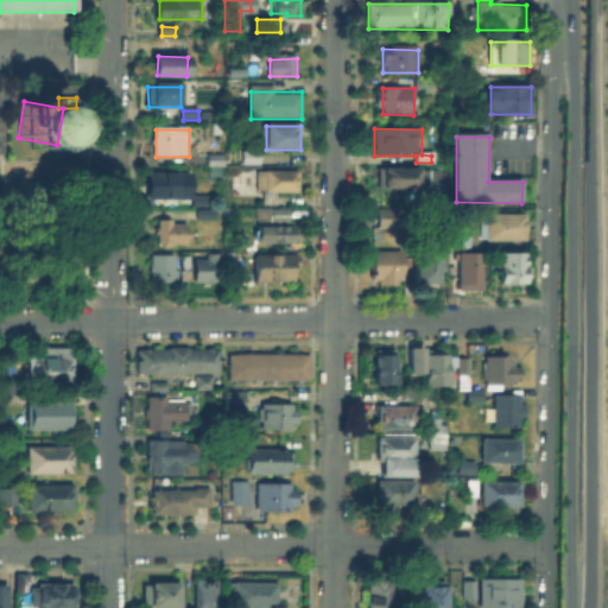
[(210,153),(226,154),(225,166),(210,166),(210,153)]
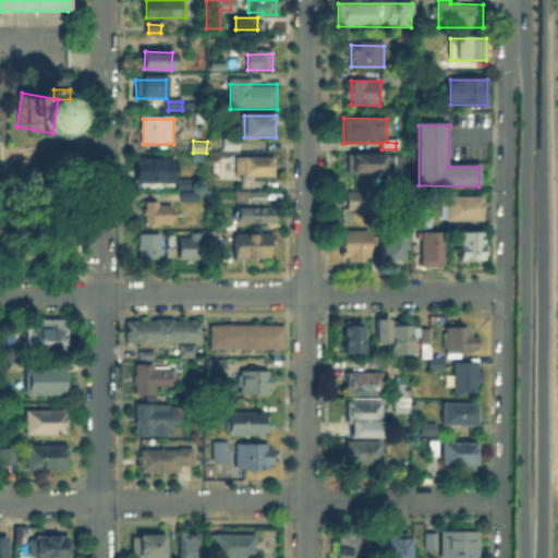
[(238,141),(237,150),(225,150),(225,141),(238,141)]
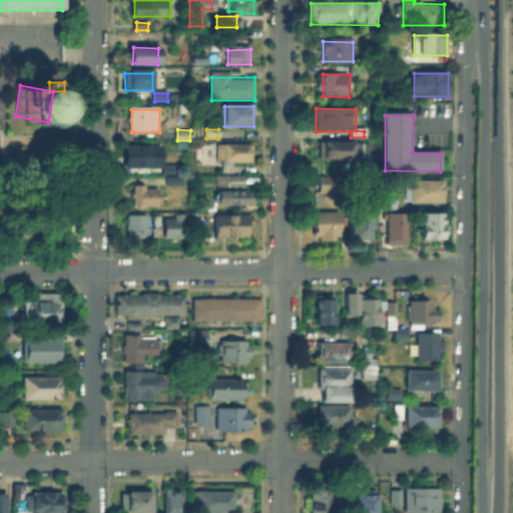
[(360,144),(360,157),(321,157),(321,144),(360,144)]
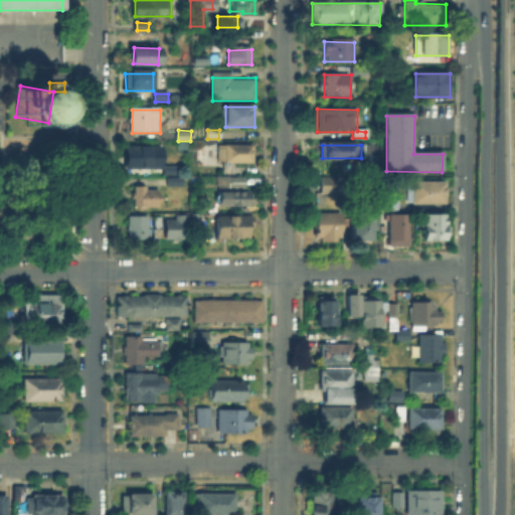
[(220,146),(253,146),(253,163),(220,164),(220,146)]
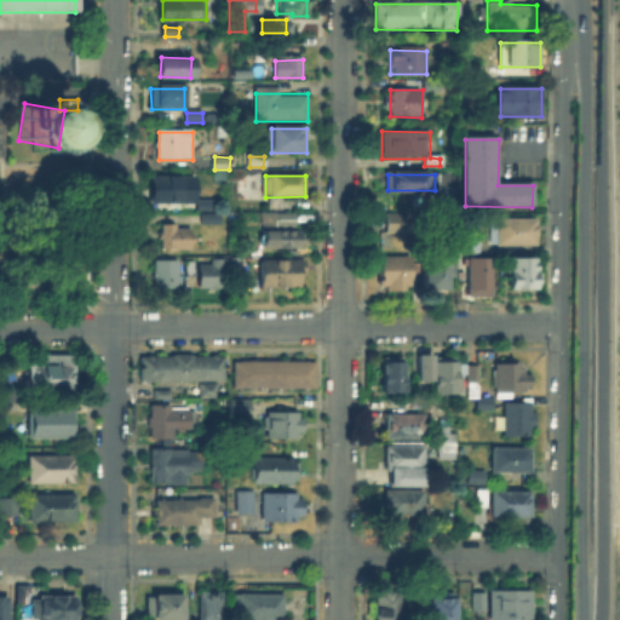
[(193,178),(193,202),(151,202),(151,178),(193,178)]
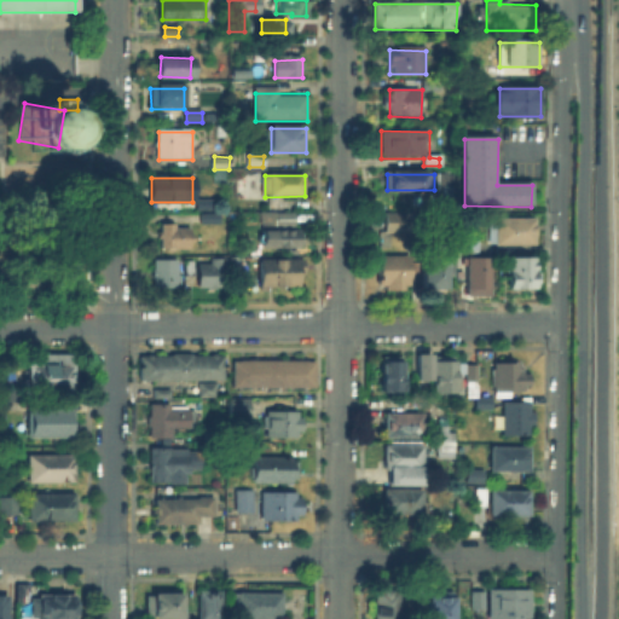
[(194,208),(198,208),(198,221),(218,221),(218,197),(192,197),(194,208)]
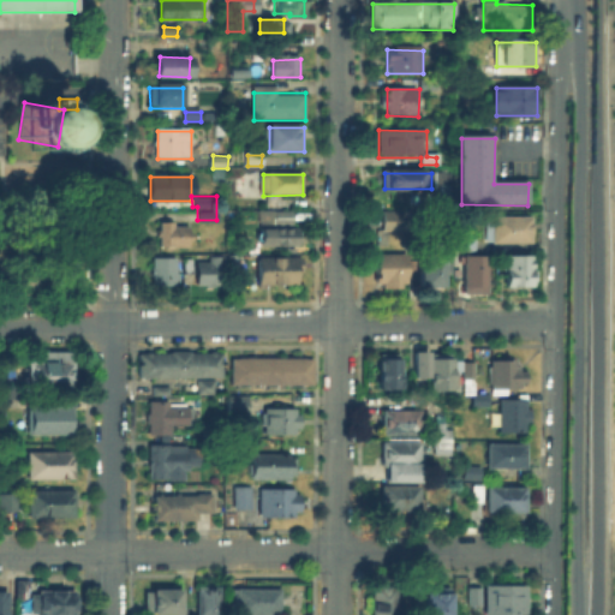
[(293,215),(293,225),(279,224),(279,214),(293,215)]
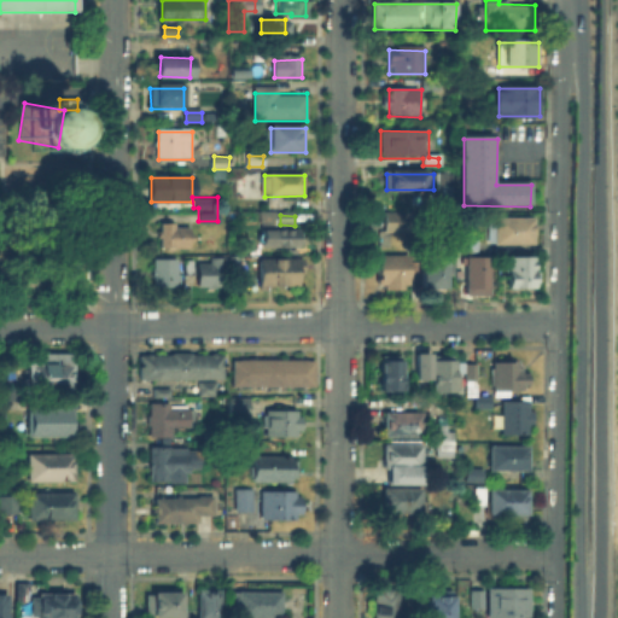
[(424,215),(424,232),(386,232),(386,215),(424,215)]
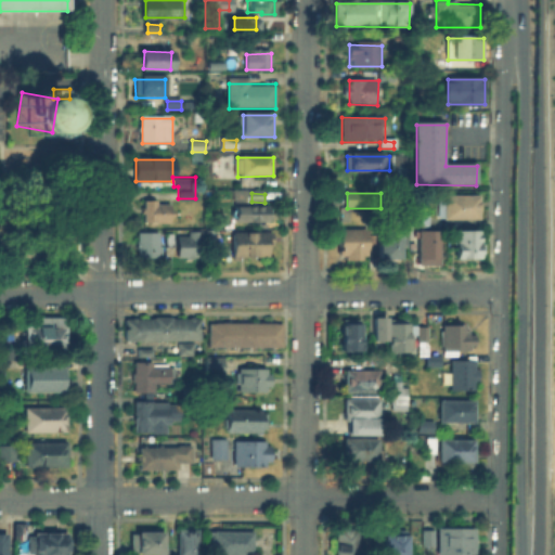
[(442,197),(480,197),(480,220),(442,220),(442,197)]
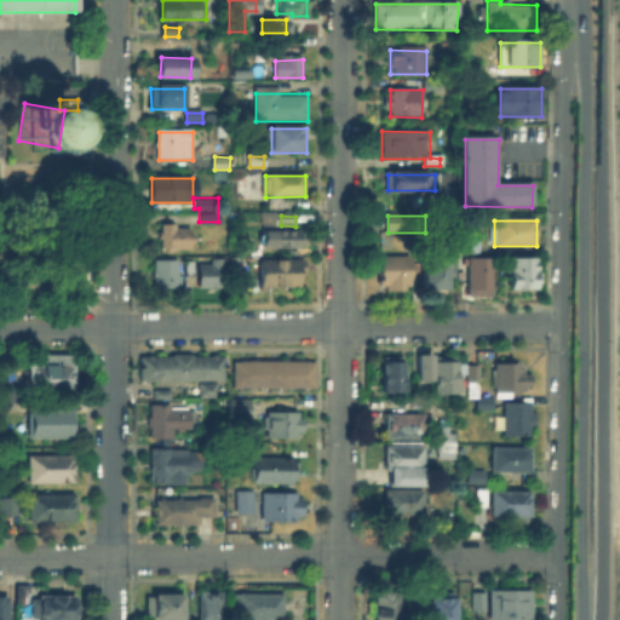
[(193,228),(193,250),(161,250),(161,228),(193,228)]
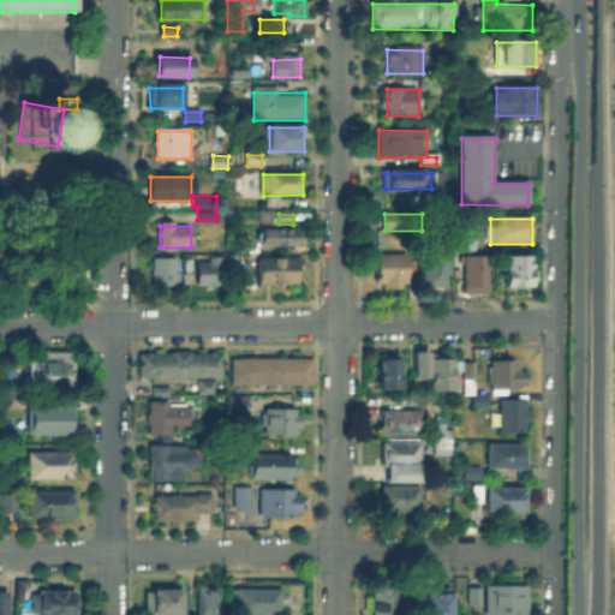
[(300,232),(300,245),(262,246),(262,232),(300,232)]
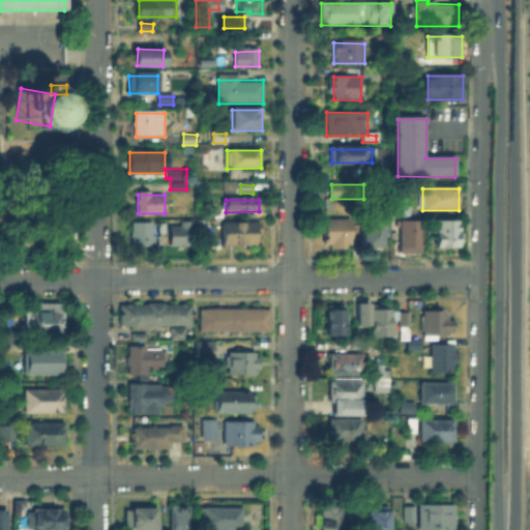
[(394,208),(410,208),(410,216),(394,216),(394,208)]
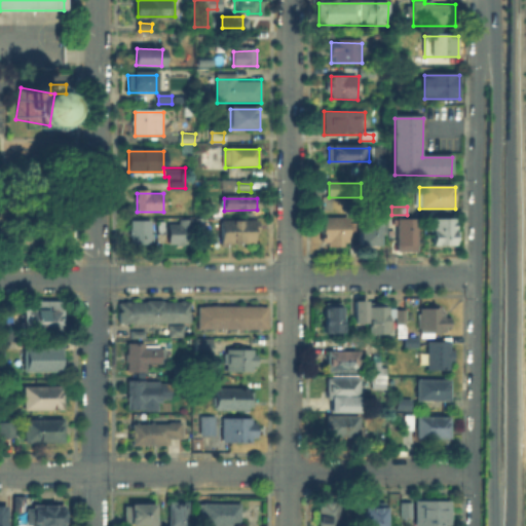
[(348,219),(347,247),(325,247),(325,218),(348,219)]
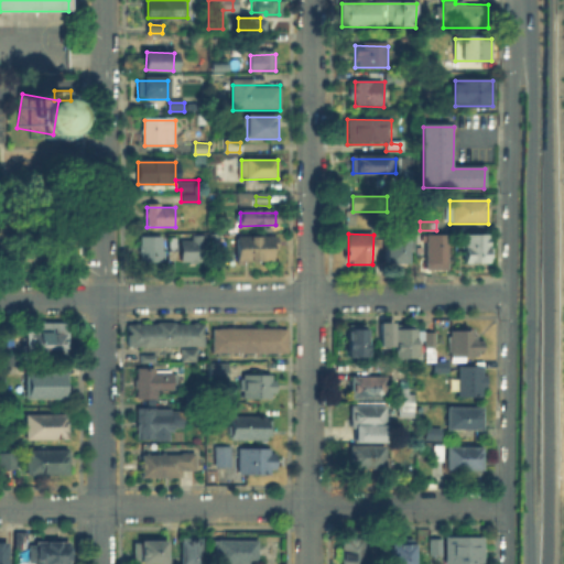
[(388,266),(389,235),(418,235),(418,266),(388,266)]
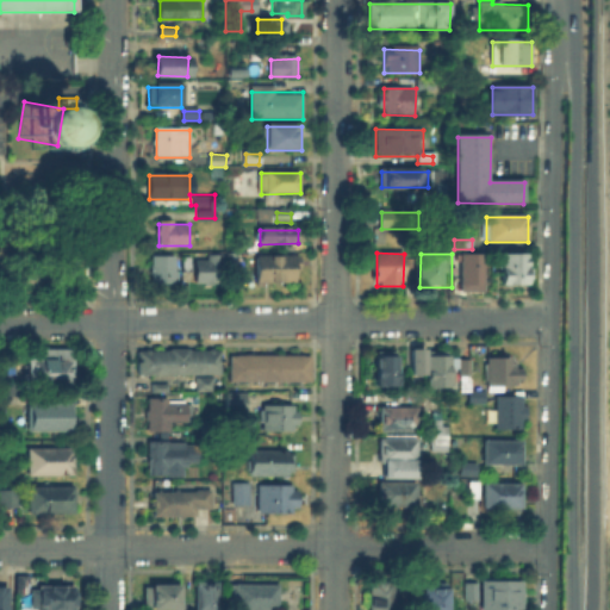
[(181,273),(181,255),(192,255),(192,273),(181,273)]
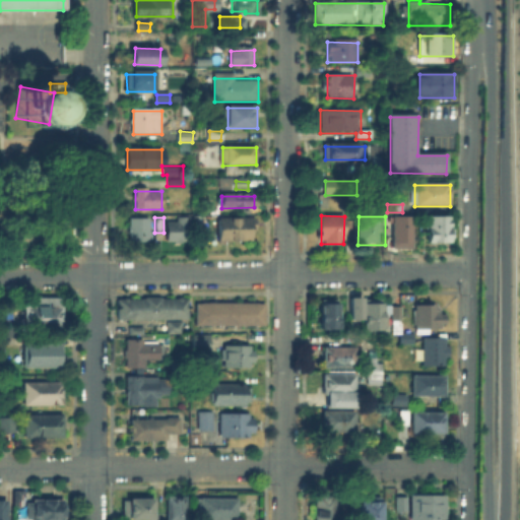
[(198,219),(198,223),(203,223),(203,240),(169,240),(169,219),(198,219)]
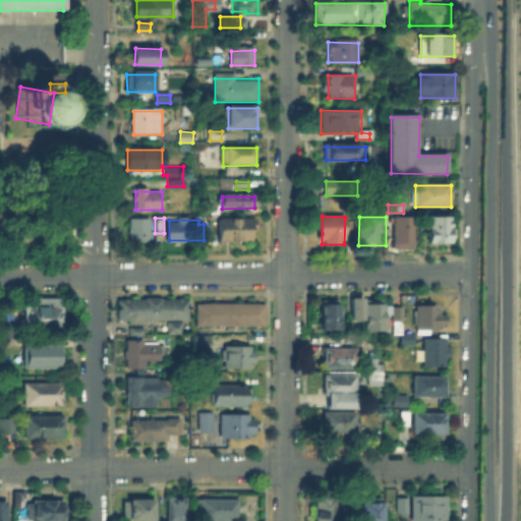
[(220,221),(253,220),(254,244),(220,244),(220,221)]
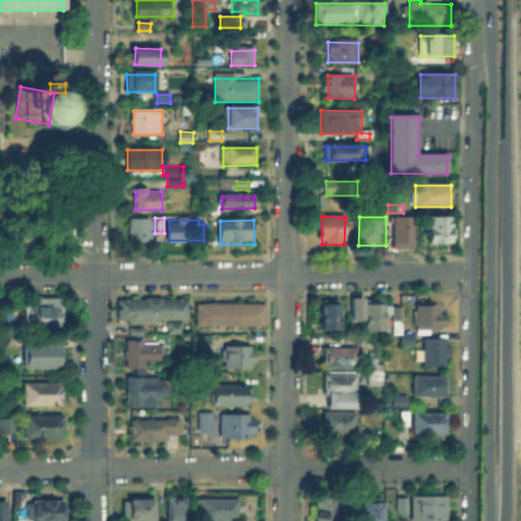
[(396,220),(414,220),(414,241),(396,241),(396,220)]
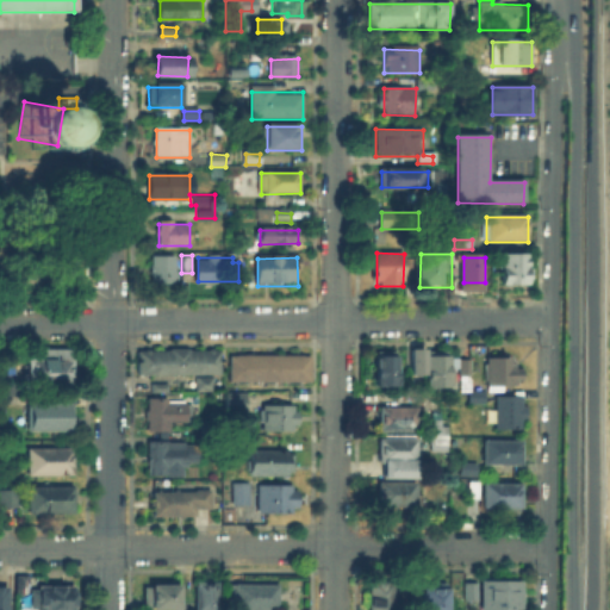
[(530,257),(530,272),(524,272),(524,281),(503,281),(503,257),(530,257)]
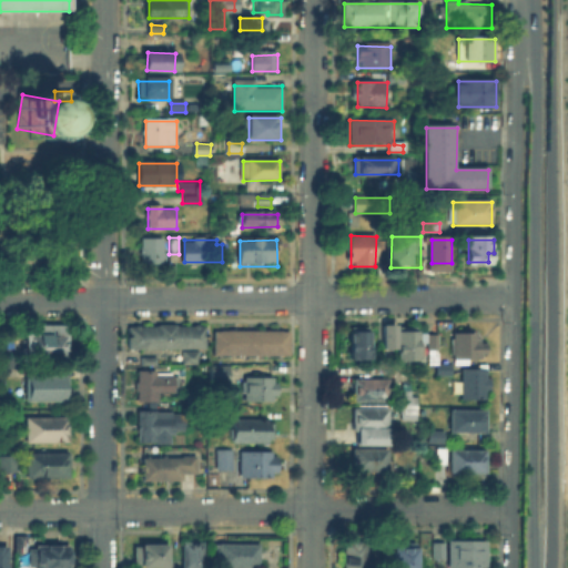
[(142,241),(164,241),(164,264),(142,264),(142,241)]
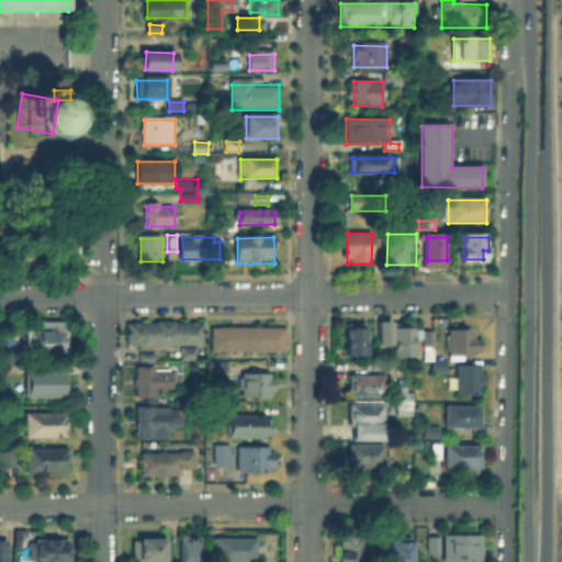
[(374,344),(374,319),(389,319),(389,344),(374,344)]
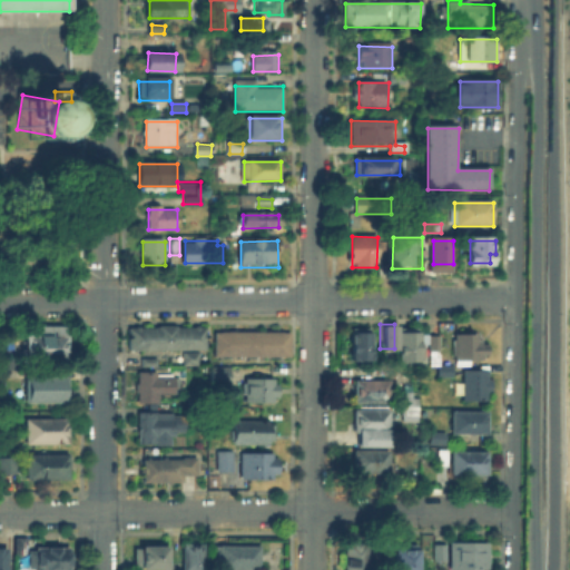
[(416,326),(416,360),(395,360),(395,326),(416,326)]
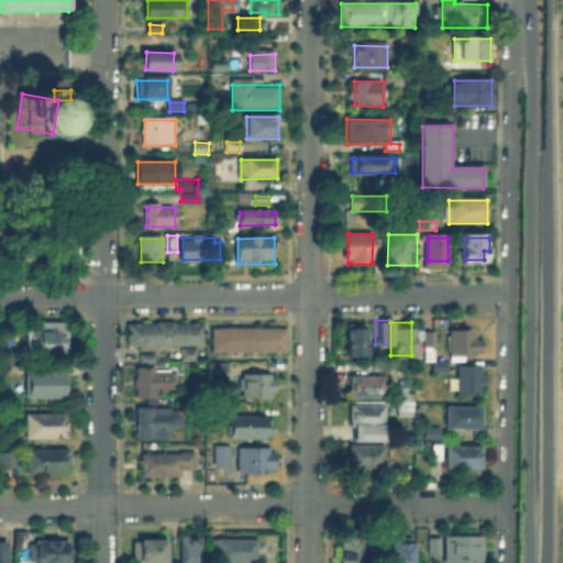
[(199,346),(199,362),(184,362),(184,346),(128,346),(128,324),(205,324),(205,346),(199,346)]
